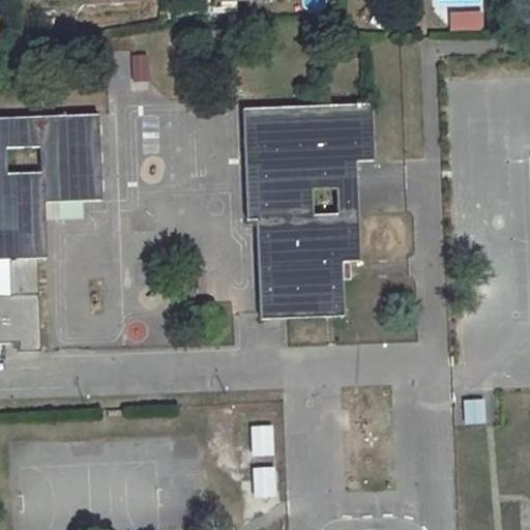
[(448,12),(449,31),(483,29),(482,10),(448,12)]
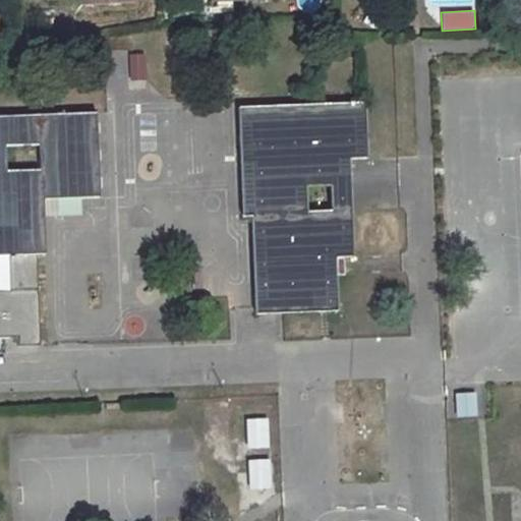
[(146,54),(128,54),(128,80),(146,80),(146,54)]
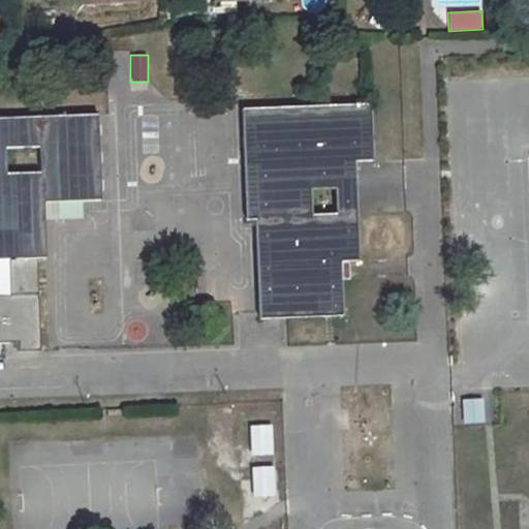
[(359,261),(353,161),(373,161),(369,104),(297,107),(241,110),(246,221),(255,221),(259,314),(259,318),(286,317),(306,316),(342,315),(340,261),(359,261)]
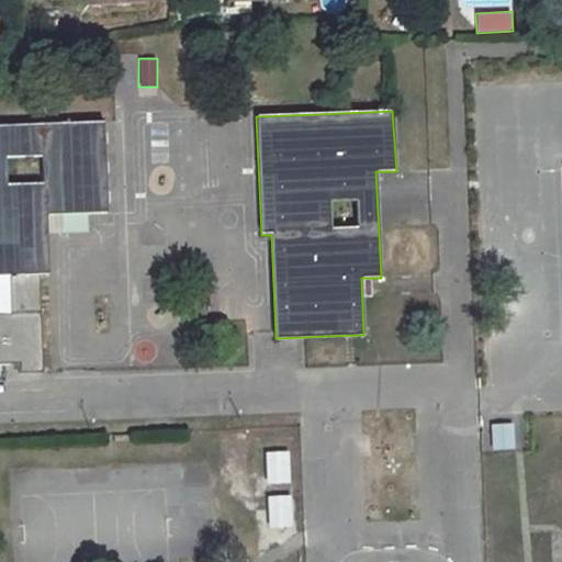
[(43,372),(38,273),(48,273),(46,214),(108,214),(104,122),(0,125),(0,276),(8,276),(10,314),(0,314),(0,364),(20,364),(20,373),(43,372)]
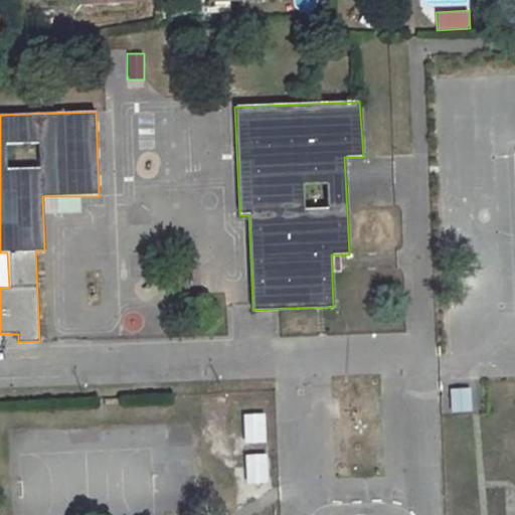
[(470,389),(451,389),(452,411),(471,410),(470,389)]
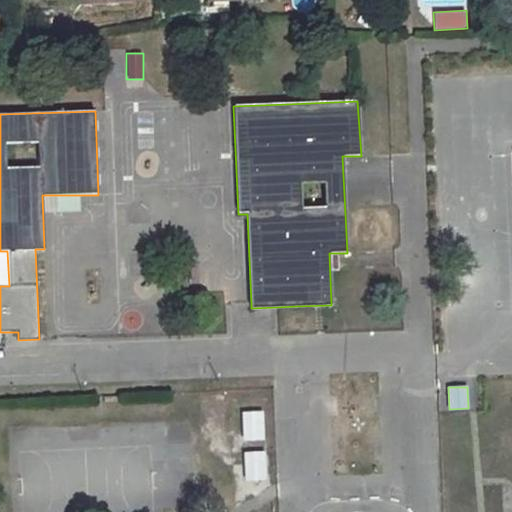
[(264,441),(264,412),(242,412),(242,441),(264,441)]
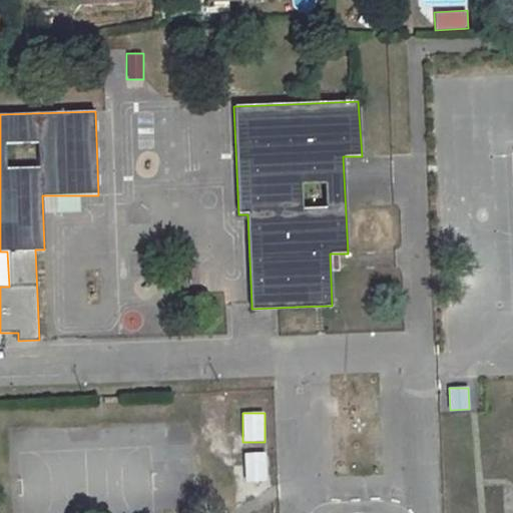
[(243,452),(244,484),(268,483),(267,451),(243,452)]
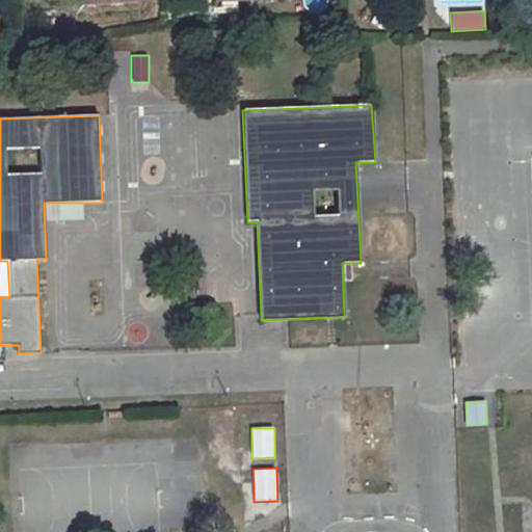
All buildings are outlined.
